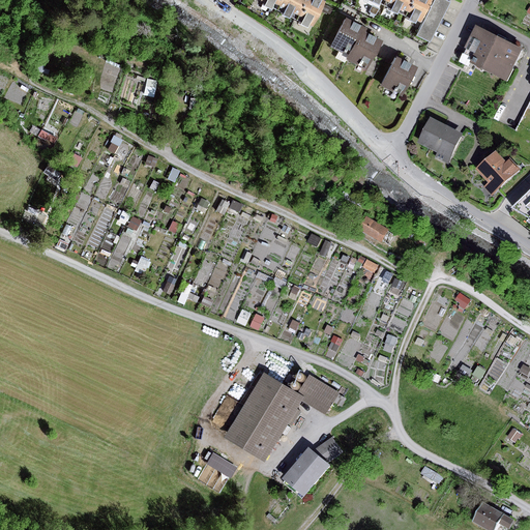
[(320,0),(319,0),(258,0),(257,4),(263,7),(265,4),(275,9),(273,13),(281,17),(283,12),(294,19),(293,22),(300,25),(301,22),(307,25),(320,0)]
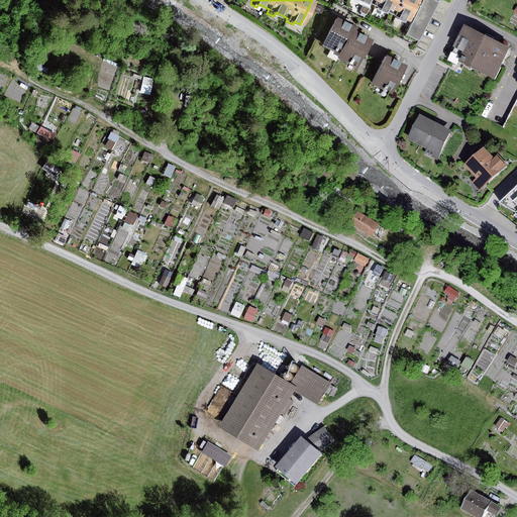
[(416,0),(356,0),(363,3),(364,0),(365,0),(375,5),(373,8),(380,12),(382,8),(393,14),(392,16),(398,20),(400,17),(406,20),(416,0)]
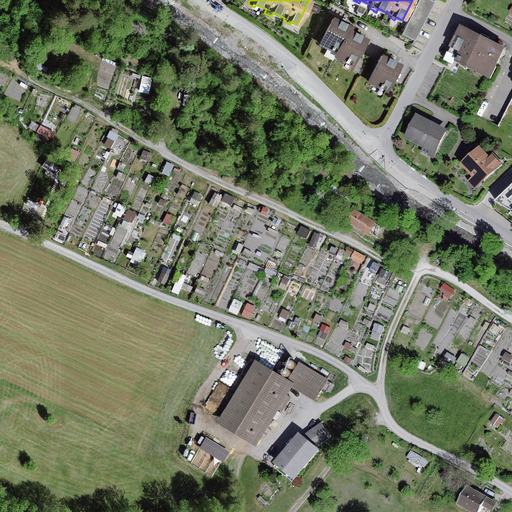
[(430,0),(416,0),(400,33),(415,40),(433,1),(430,0)]
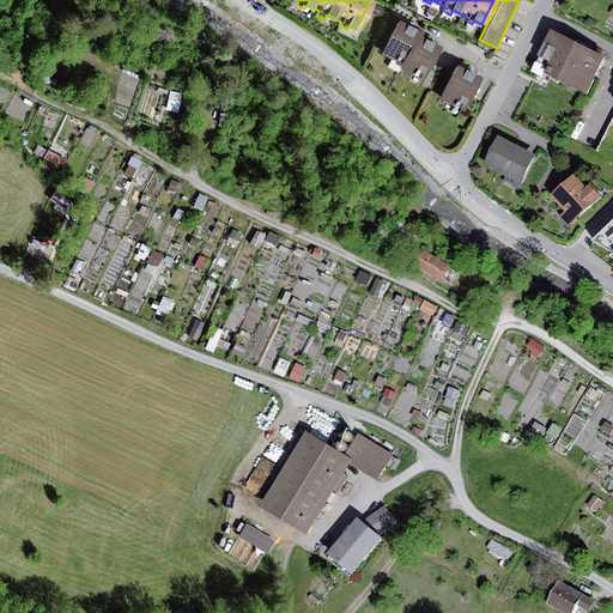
[(401,56),(412,34),(414,29),(393,18),(383,37),(376,53),(390,60),(393,53),(401,56)]
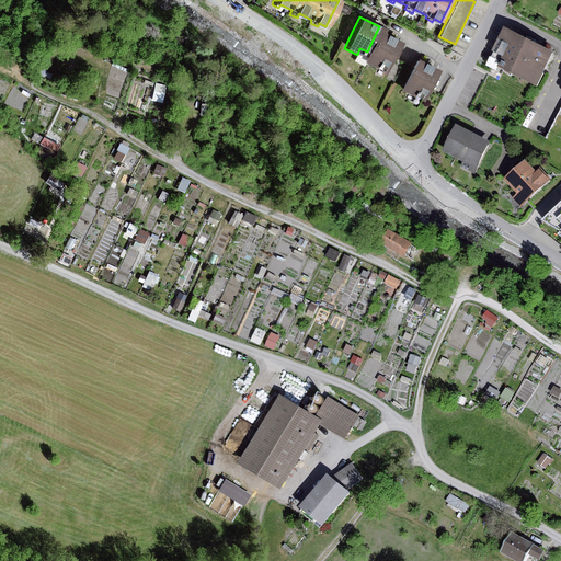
[(529,41),(502,27),(491,50),(494,52),(489,63),(536,86),(553,52),(529,41)]
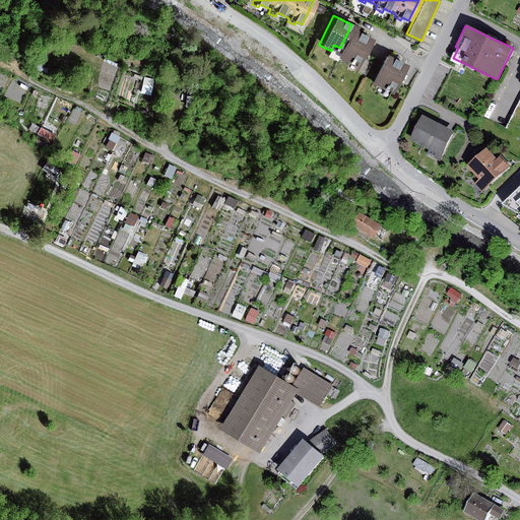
[(370,38),(349,28),(340,48),(336,58),(356,67),(356,65),(363,53),(370,38)]
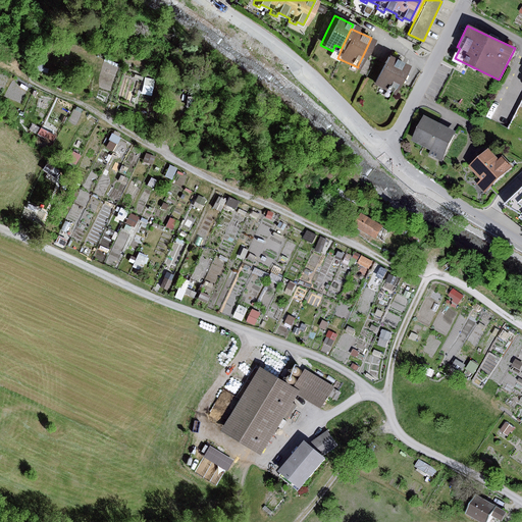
[(367,69),(373,57),(364,53),(358,65),(367,69)]
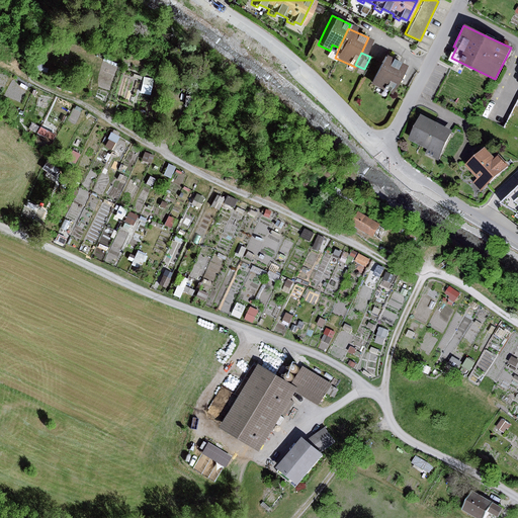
[(403,64),(381,54),(378,61),(372,73),(368,82),(379,87),(381,83),(392,88),(403,64)]
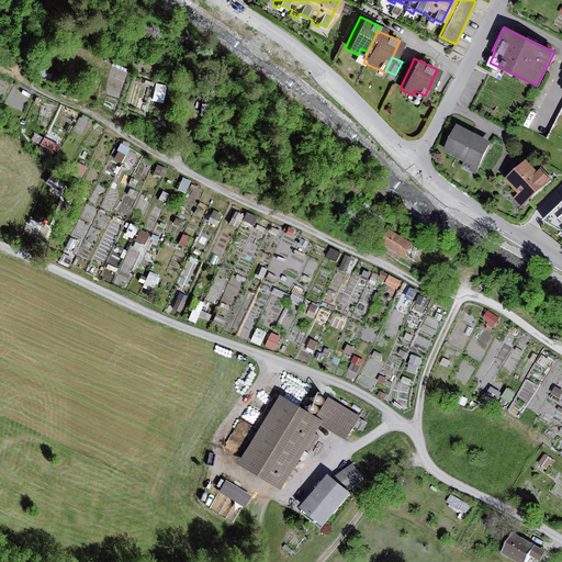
[(404,79),(411,66),(402,62),(395,75),(404,79)]
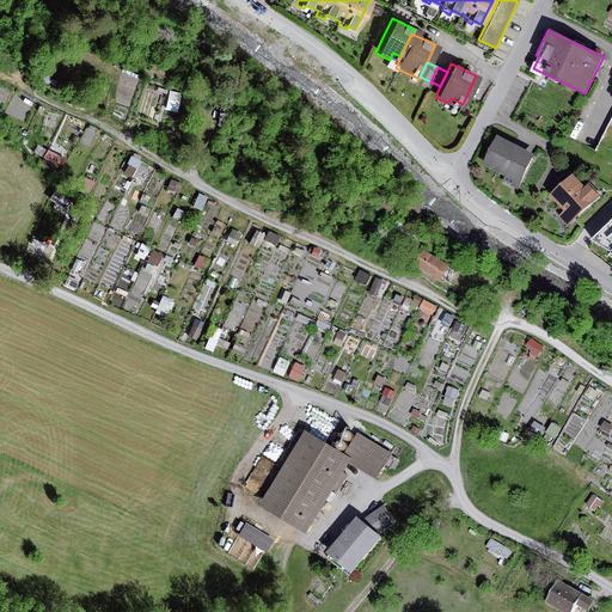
[(497,134),(482,164),(506,176),(503,182),(518,190),(536,153),(497,134)]
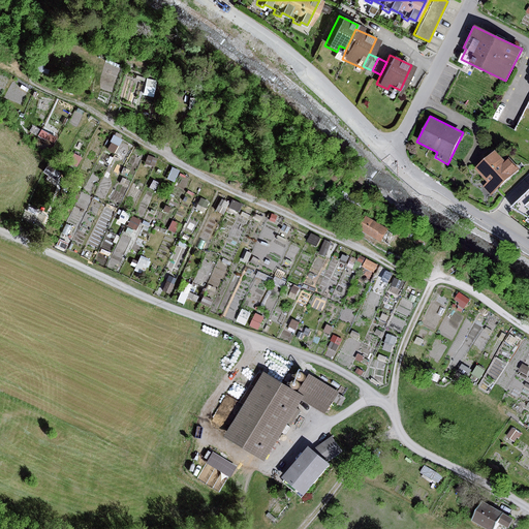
[(495,150),(474,168),(487,182),(484,186),(491,194),(519,169),(508,159),(505,161),(495,150)]
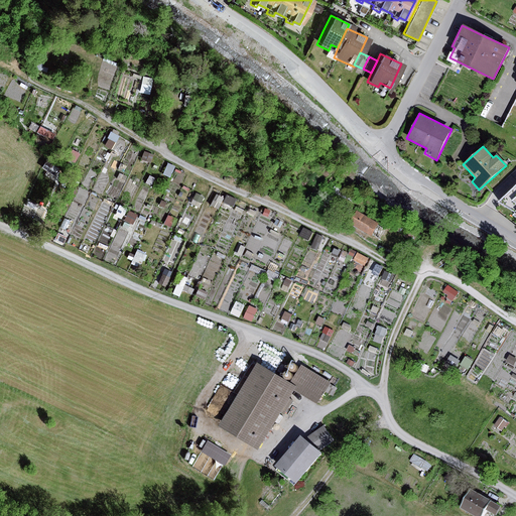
[(515,188),(500,204),(515,213),(515,216),(515,217),(515,188)]
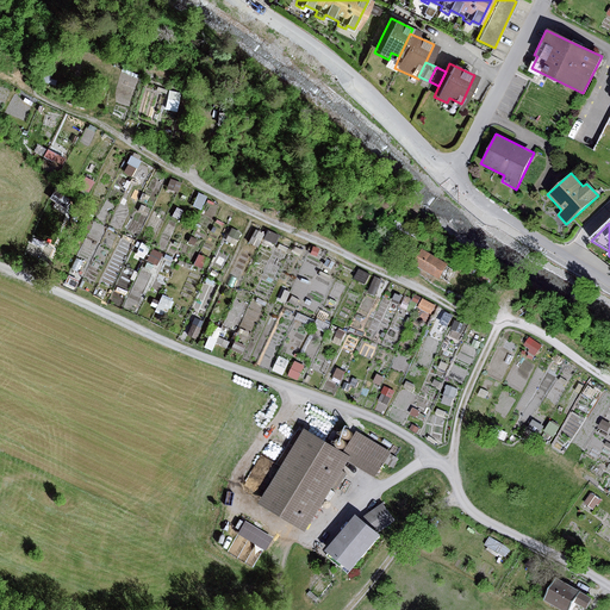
[(422,249),(414,263),(440,279),(448,265),(422,249)]
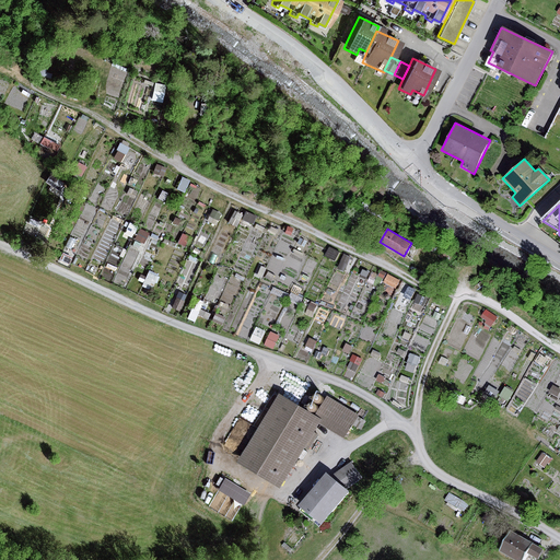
[(398,286),(401,278),(389,272),(386,281),(398,286)]
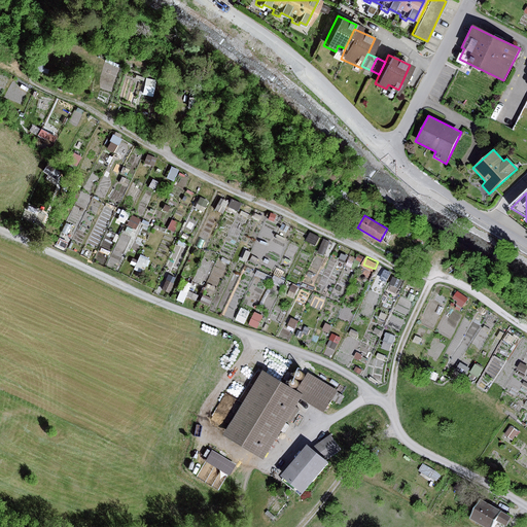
[(295,376),(295,377),(296,378),(297,379),(299,380),(301,380),(302,379),(303,379),(304,377),(305,376),(305,375),(304,373),(303,372),(302,371),(301,371),(299,371),(297,372),(296,373),(295,374),(295,376)]
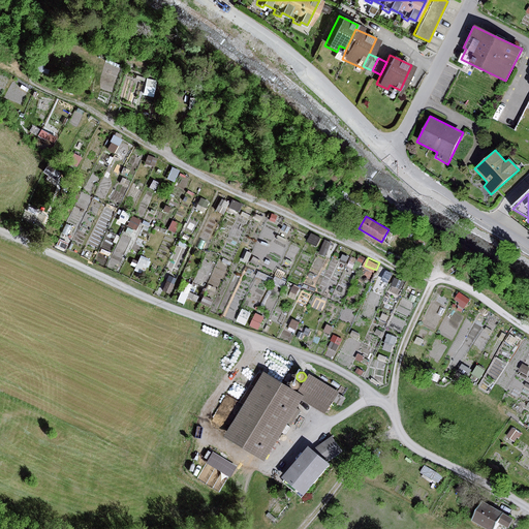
[(298,394),(263,373),(224,437),(265,461),(304,397),(298,394)]
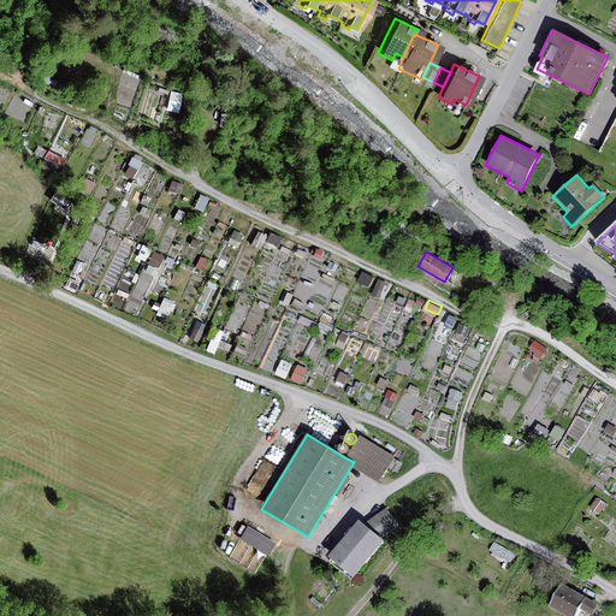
[(395,457),(360,436),(347,458),(354,462),(380,479),(395,457)]
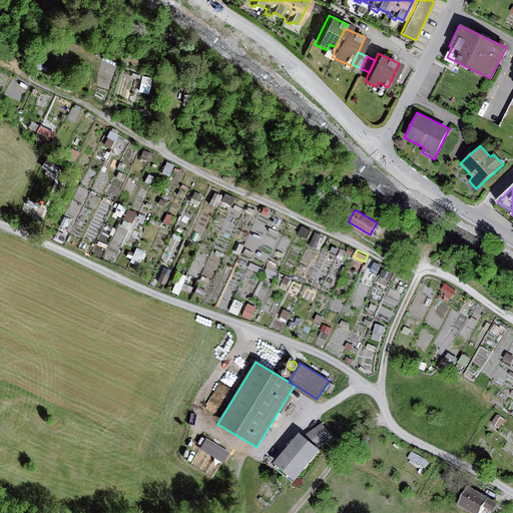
[(283,373),(283,375),(284,376),(285,377),(286,377),(288,378),(289,377),(290,376),(291,375),(292,374),(292,372),(291,371),(290,370),(289,369),(288,369),(286,369),(285,370),(284,371),(283,372),(283,373)]
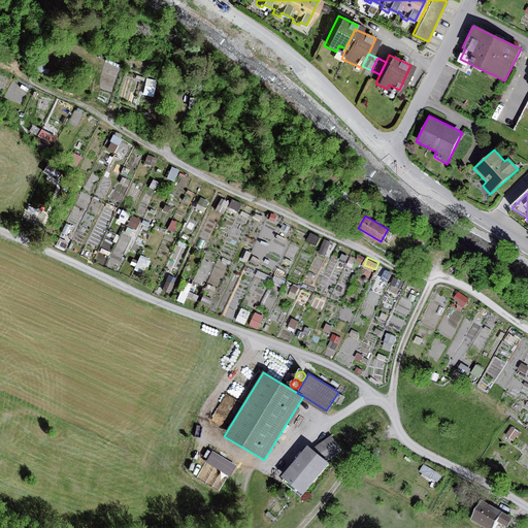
[(521,435),(514,429),(507,436),(516,442),(521,435)]
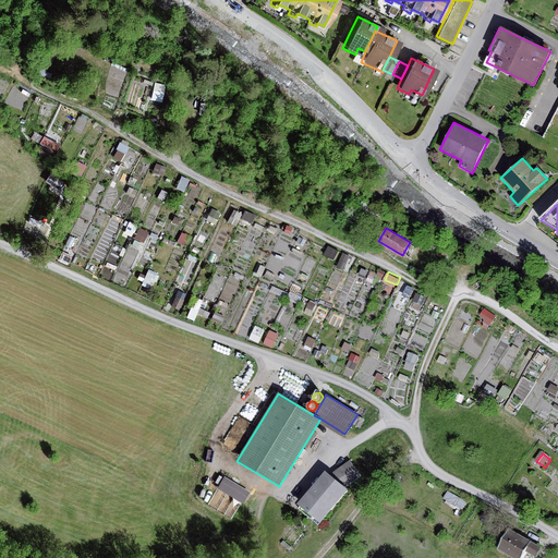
[(350,461),(328,474),(344,487),(362,476),(350,461)]
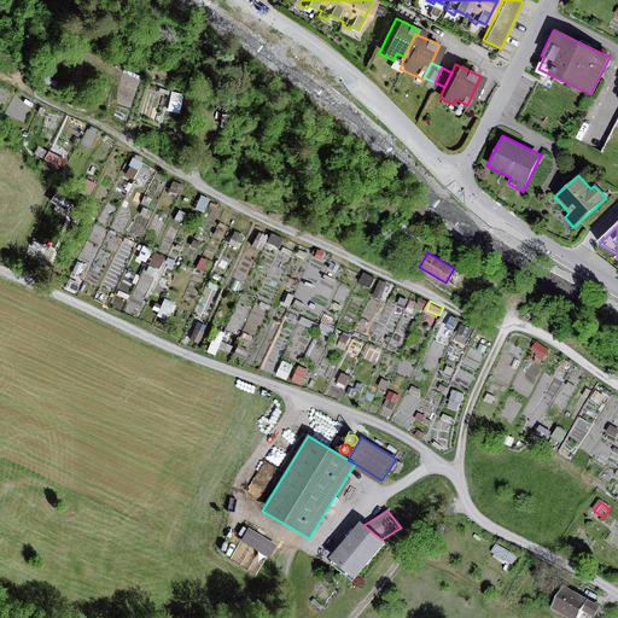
[(359,522),(328,558),(355,579),(385,542),(382,540),(363,525),(359,522)]
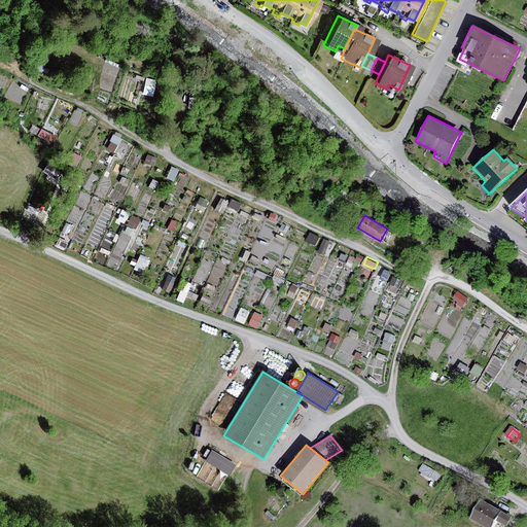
[(234,464),(209,450),(203,461),(227,476),(234,464)]
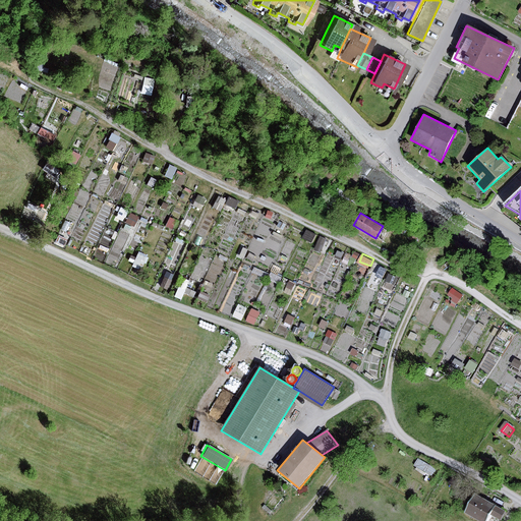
[(453,478),(449,484),(458,489),(461,482),(453,478)]
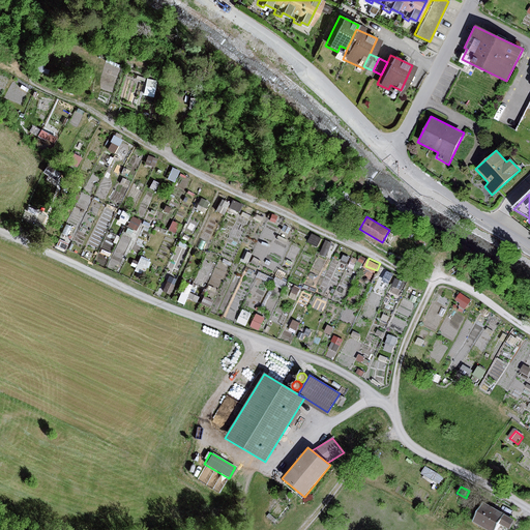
[(504,514),(483,503),(473,522),(488,529),(496,529),(499,526),(504,514)]
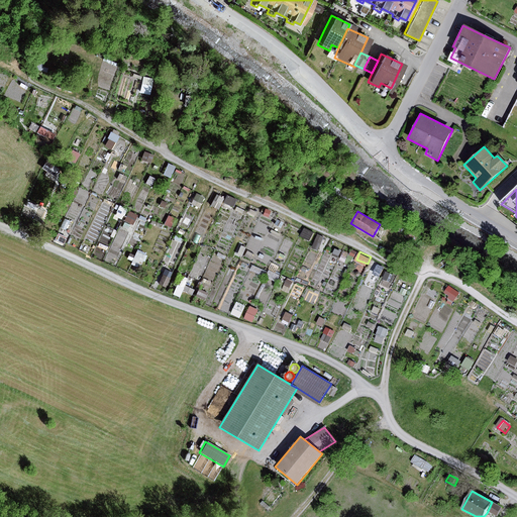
[(496,516),(502,507),(492,502),(487,513),(494,516),(496,516)]
